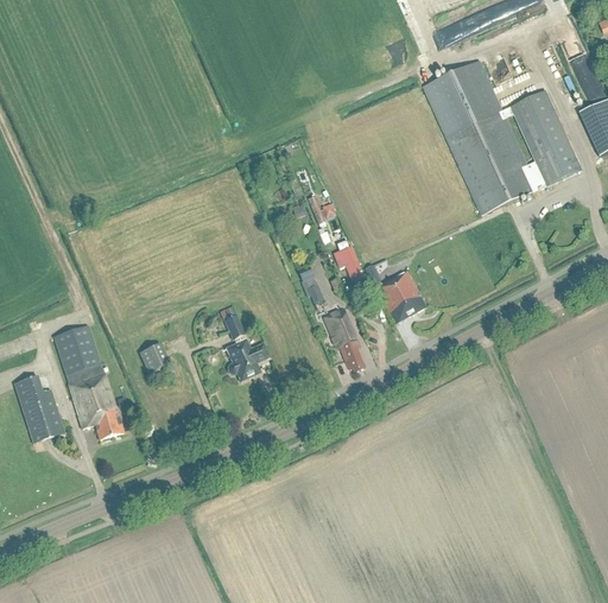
[(493,0),(456,16),(463,33),(529,6),(525,0),(493,0)]
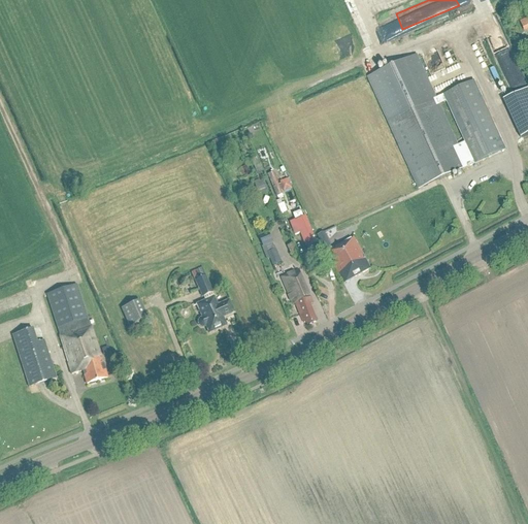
[(434,48),(446,43),(443,38),(432,43),(434,48)]
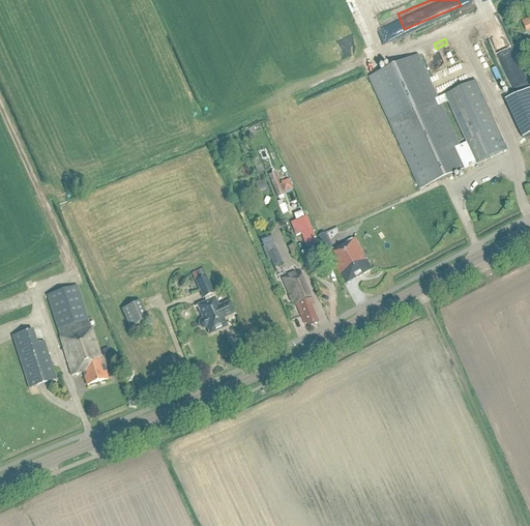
[(477,54),(488,49),(484,41),(474,47),(477,54)]
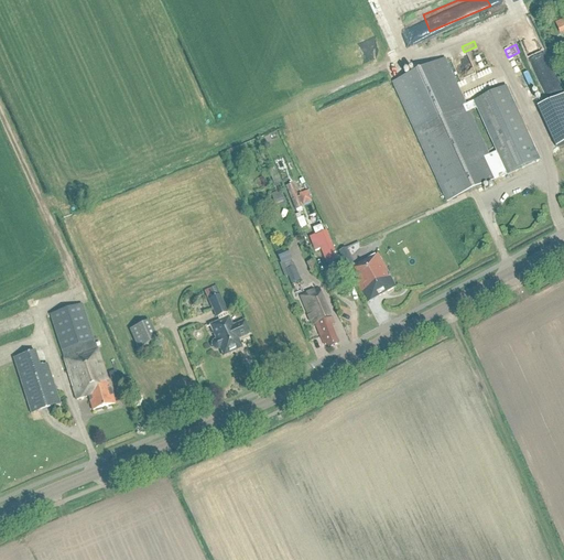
[(447,200),(507,172),(540,157),(507,84),(466,101),(445,55),(392,79),(414,126),(447,200)]
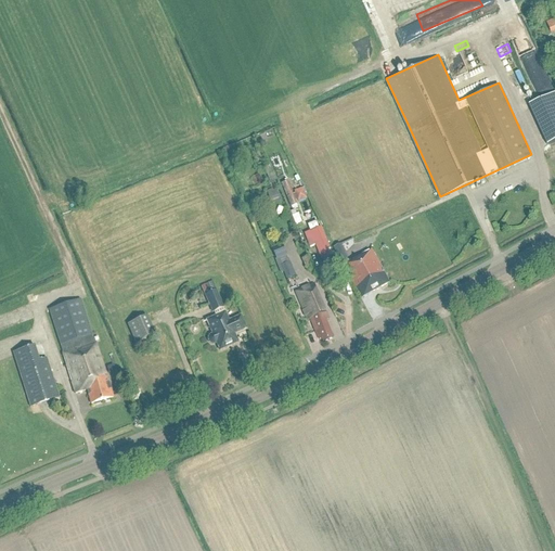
[(529,118),(534,131),(552,124),(547,111),(529,118)]
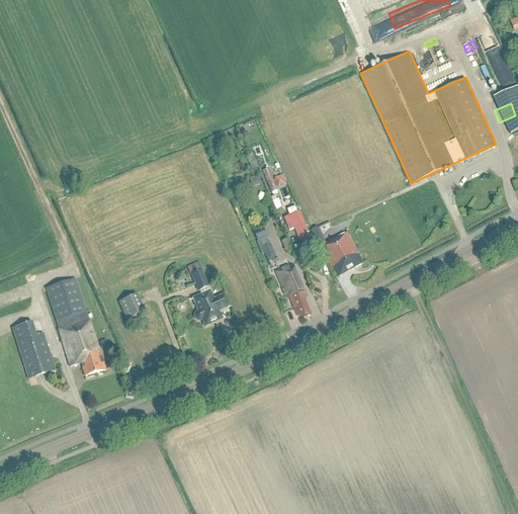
[(277,188),(269,166),(263,169),(271,190),(277,188)]
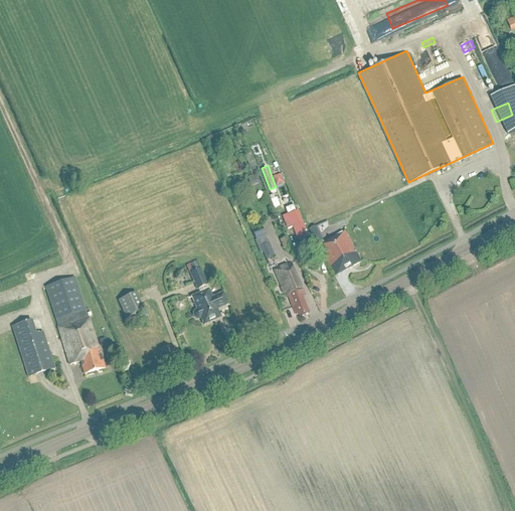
[(285,181),(281,172),(273,175),(277,184),(285,181)]
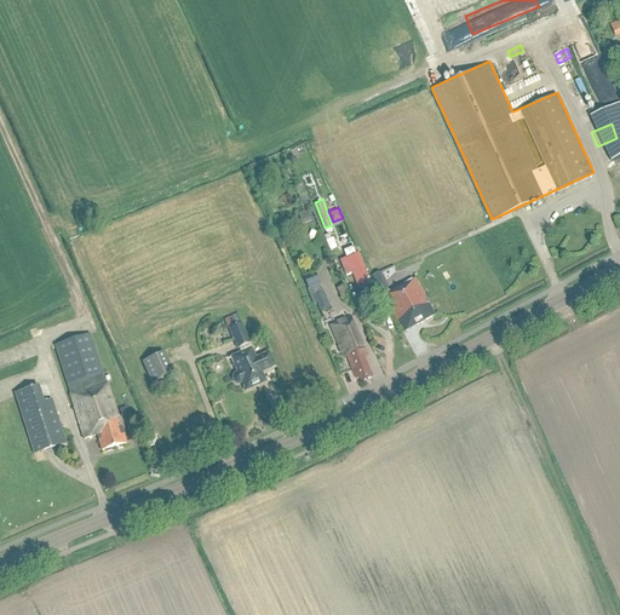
[(331,247),(338,243),(333,235),(326,239),(331,247)]
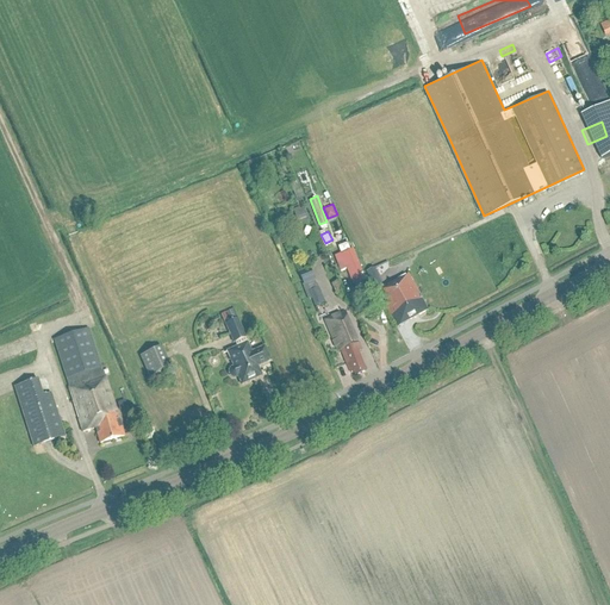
[(350,248),(348,241),(338,244),(341,250),(334,254),(341,269),(347,267),(353,282),(355,281),(356,284),(363,281),(362,279),(366,278),(354,247),(350,248)]
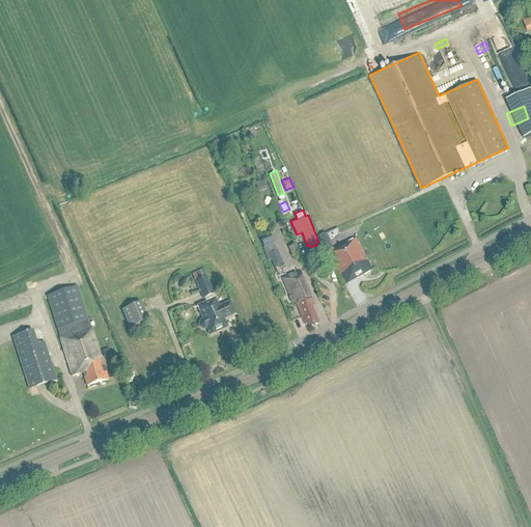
[(329,250),(346,282),(372,268),(355,236),(329,250)]
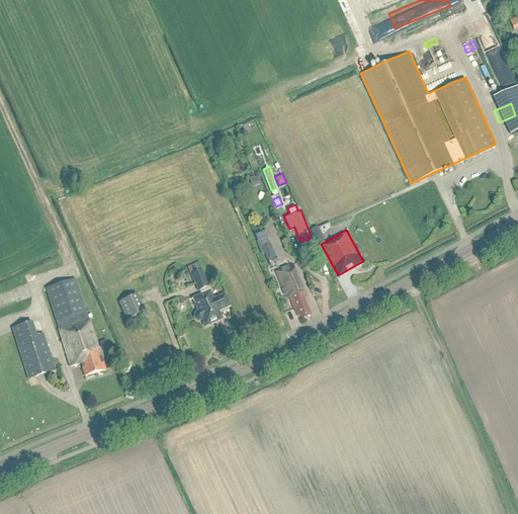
[(263,248),(267,257),(274,254),(270,245),(263,248)]
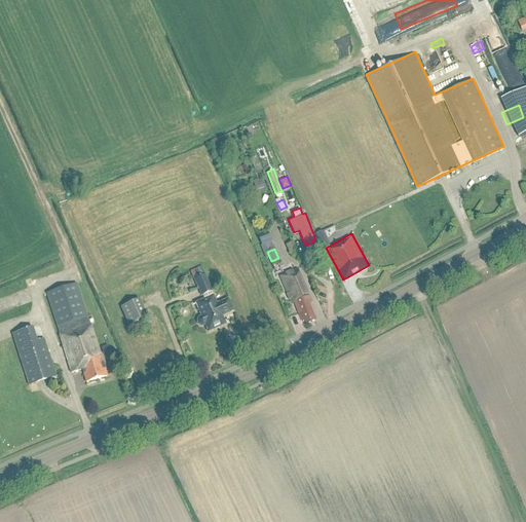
[(210,289),(211,288),(212,288),(204,272),(203,272),(199,264),(189,268),(200,294),(200,293),(202,297),(212,293),(210,289)]
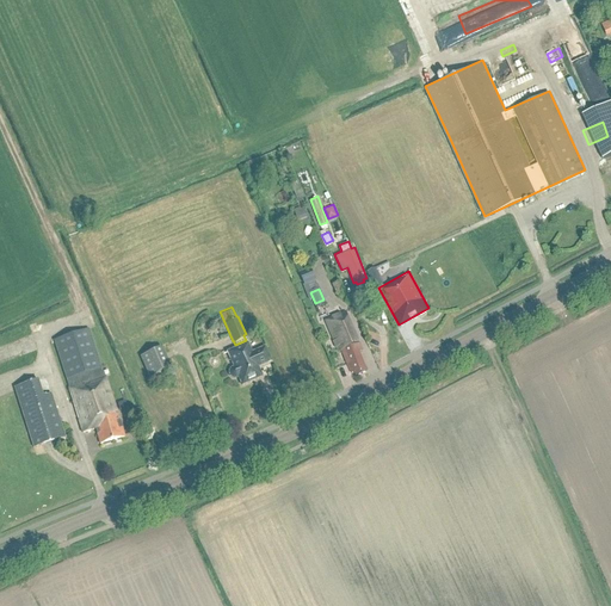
[(355,369),(357,372),(366,369),(359,348),(362,347),(346,310),(326,319),(339,350),(343,348),(351,370),(355,369)]
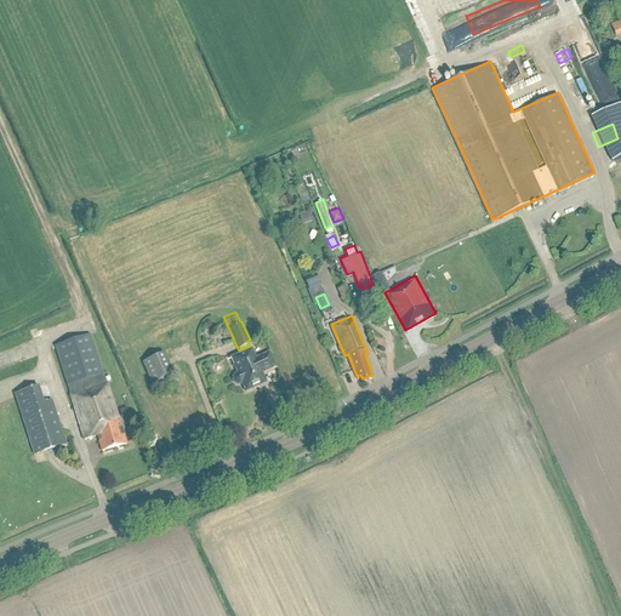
[(106,381),(90,331),(55,343),(70,392),(69,392),(84,437),(97,433),(102,449),(126,441),(107,381),(106,381)]
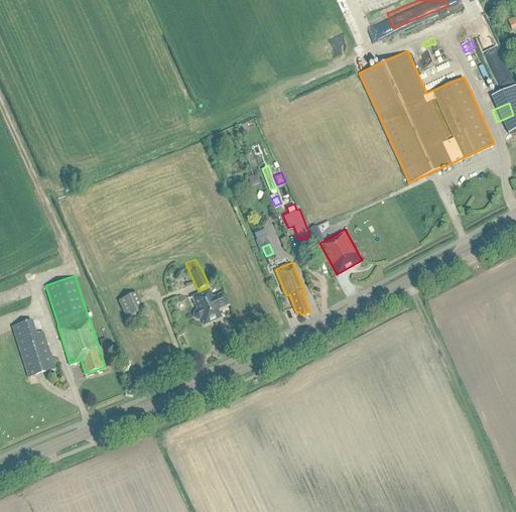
[(209,287),(208,287),(199,291),(189,295),(196,308),(194,308),(192,311),(191,313),(192,316),(196,317),(198,318),(200,317),(203,325),(221,316),(217,308),(229,302),(223,290),(212,295),(209,287)]
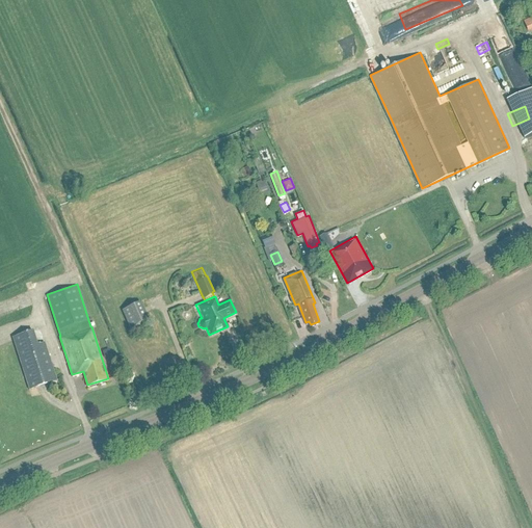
[(148,318),(140,300),(122,309),(129,326),(148,318)]
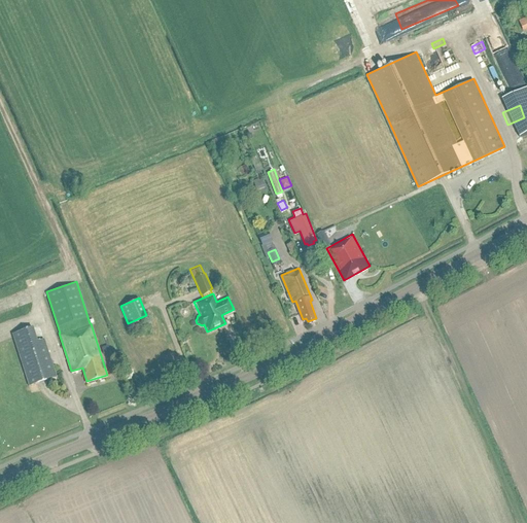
[(8,315),(0,317),(0,335),(13,330),(8,315)]
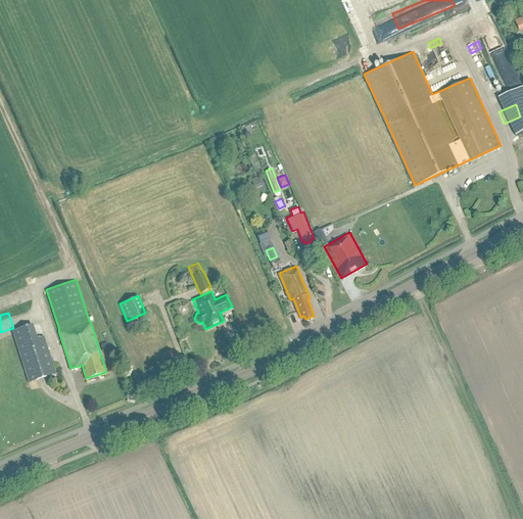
[(29,381),(55,372),(44,335),(37,337),(32,323),(12,329),(29,381)]
